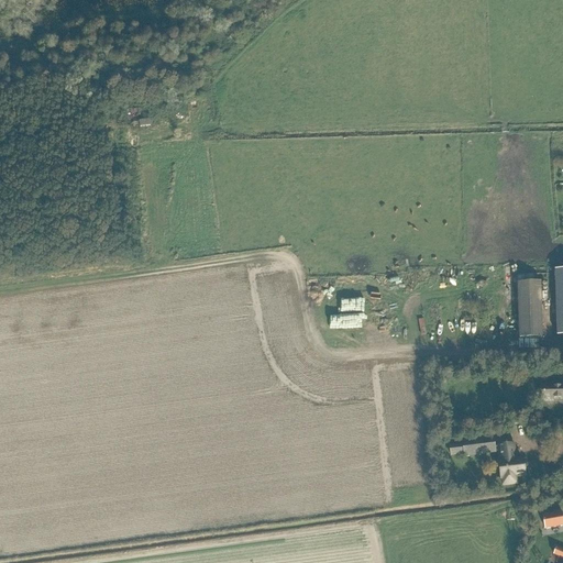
[(541,283),(516,284),(518,339),(542,338),(541,283)]
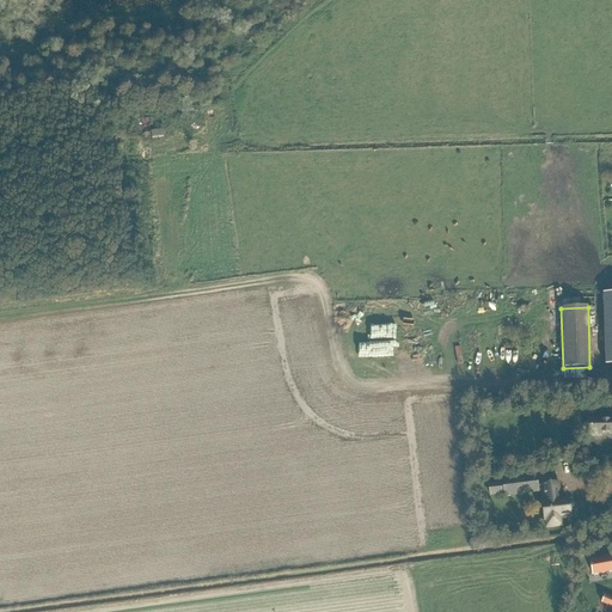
[(607,421),(589,421),(589,433),(611,433),(611,420),(611,421),(611,418),(607,418),(607,421)]
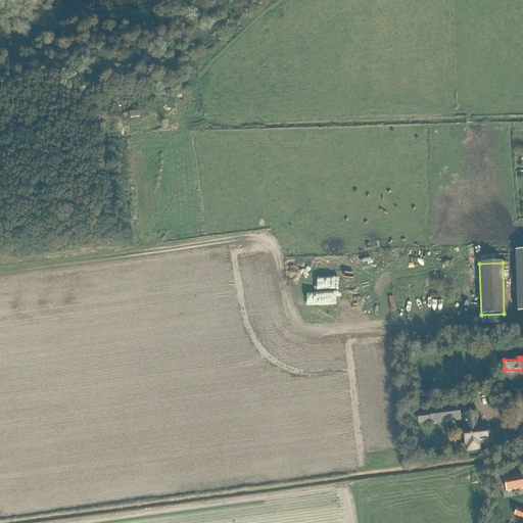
[(463,415),(463,416),(460,417),(458,407),(429,411),(429,414),(417,415),(417,416),(418,416),(419,424),(431,422),(431,426),(460,422),(460,420),(463,420),(465,430),(464,430),(466,445),(467,450),(480,449),(479,443),(487,442),(485,427),(478,428),(476,414),(476,413),(463,415)]
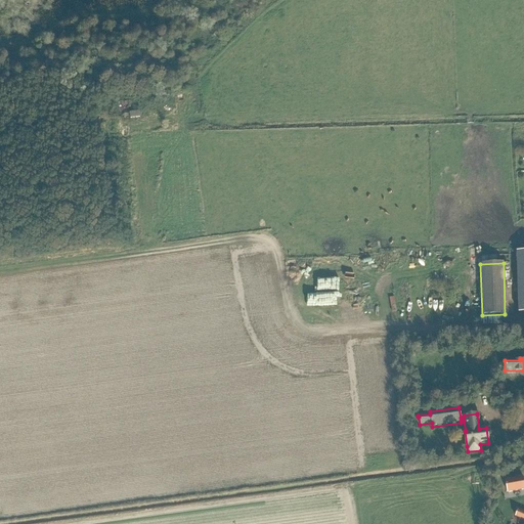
[(523,482),(523,477),(506,480),(508,492),(523,489),(523,482)]
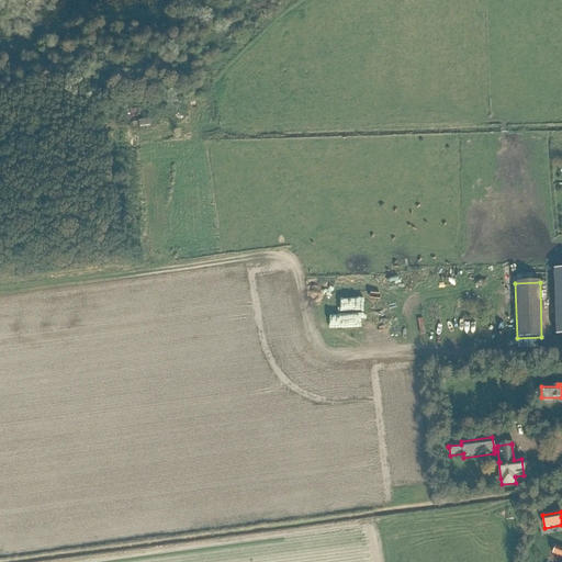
[(561,549),(555,547),(552,553),(561,557),(561,549)]
